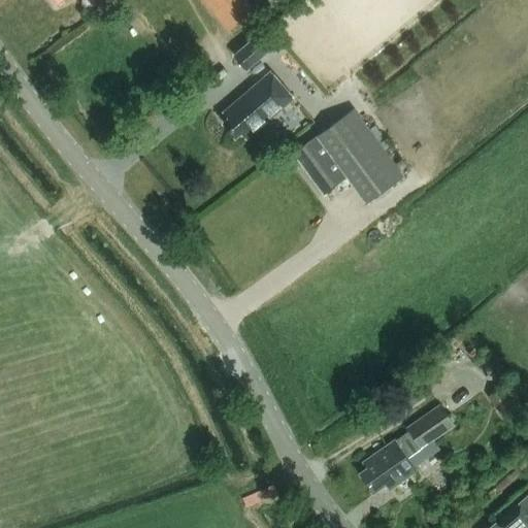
[(244,0),(203,0),(229,32),(255,12),(244,0)]
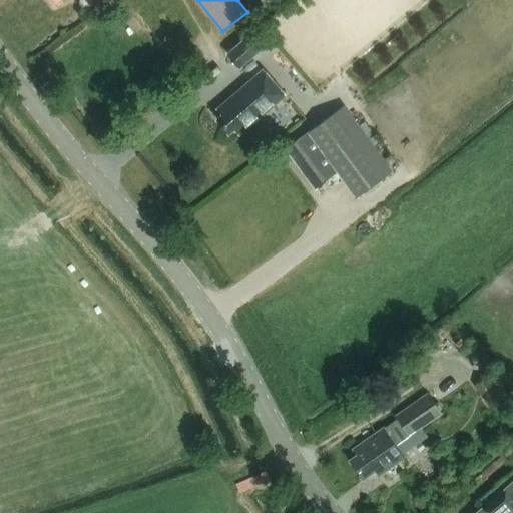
[(257,30),(227,54),(240,69),(269,45),(257,30)]
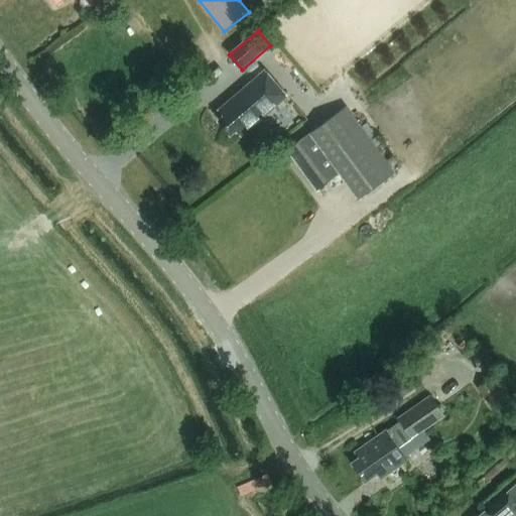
[(238,127),(242,132),(285,98),(265,74),(223,108),(227,114),(222,118),(233,131),(238,127)]
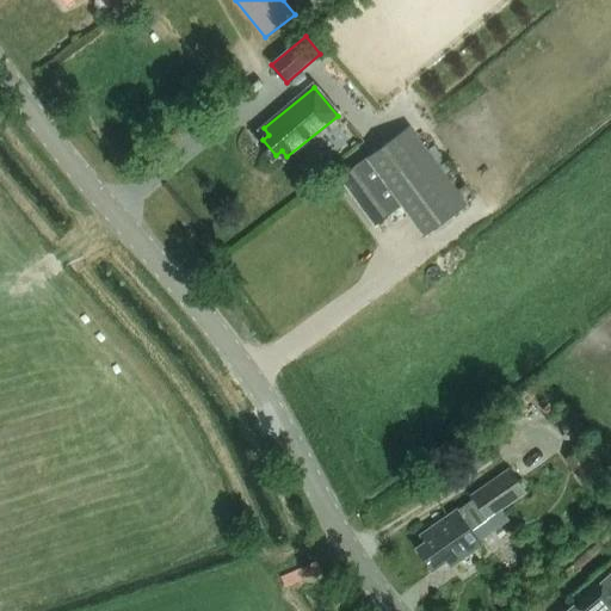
[(411,125),(337,181),(371,227),(405,202),(430,235),(470,204),(411,125)]
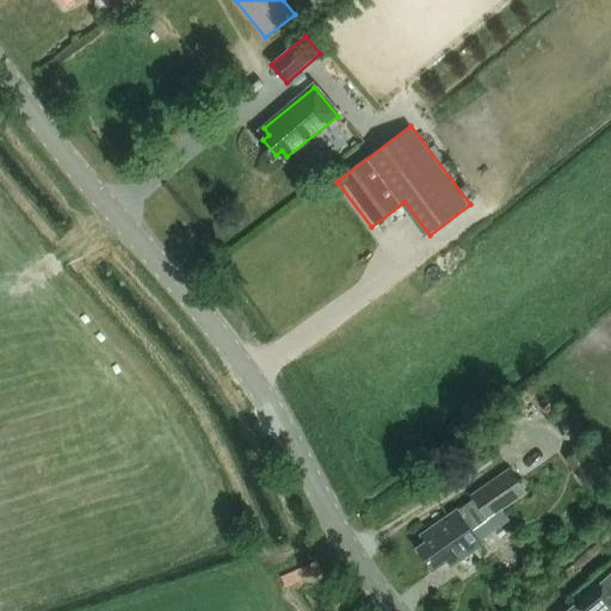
[(481,544),(471,531),(526,493),(510,469),(470,497),(473,500),(457,512),(457,511),(421,536),(426,543),(418,549),(432,569),(446,560),(451,566),(481,544)]
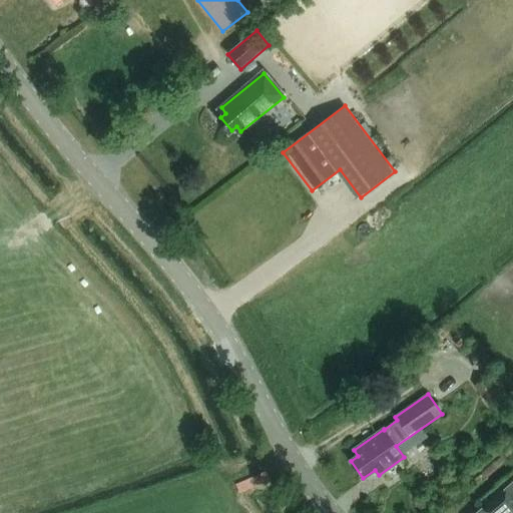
[(512,512),(512,496),(505,487),(481,508),(485,512),(512,512)]
